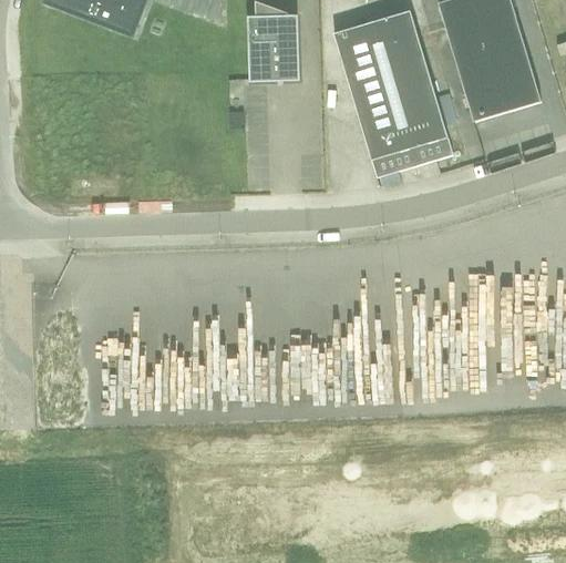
[(131,31),(142,0),(50,0),(131,31)]
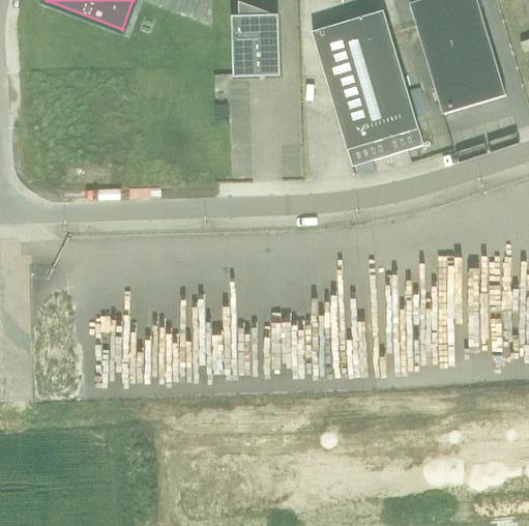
[(234,75),(280,72),(277,12),(270,12),(270,10),(241,0),(238,0),(238,15),(232,15),(234,75)]
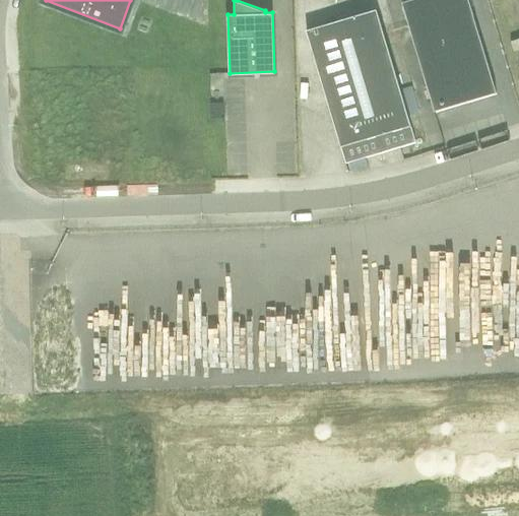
[(496,91),(468,0),(404,0),(401,1),(434,110),(496,91)]
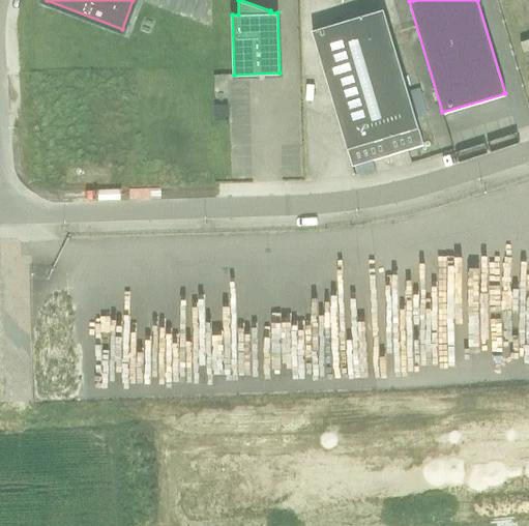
[(383,8),(312,30),(352,165),(394,151),(423,143),(415,116),(407,89),(383,8)]
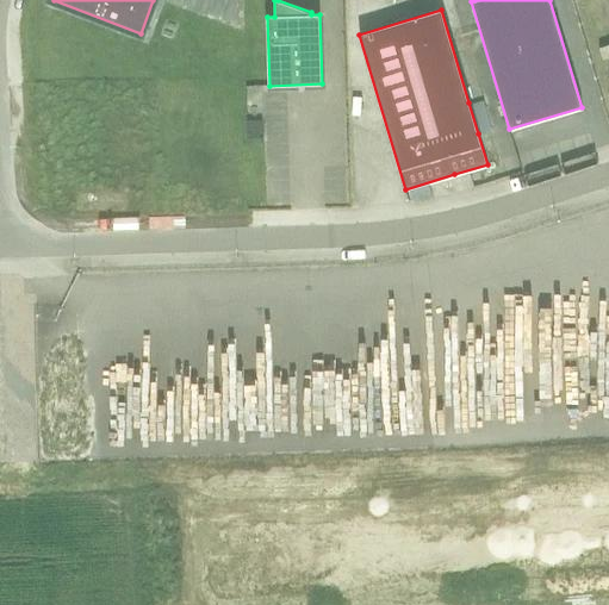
[(252,82),(252,107),(268,106),(268,81),(252,82)]
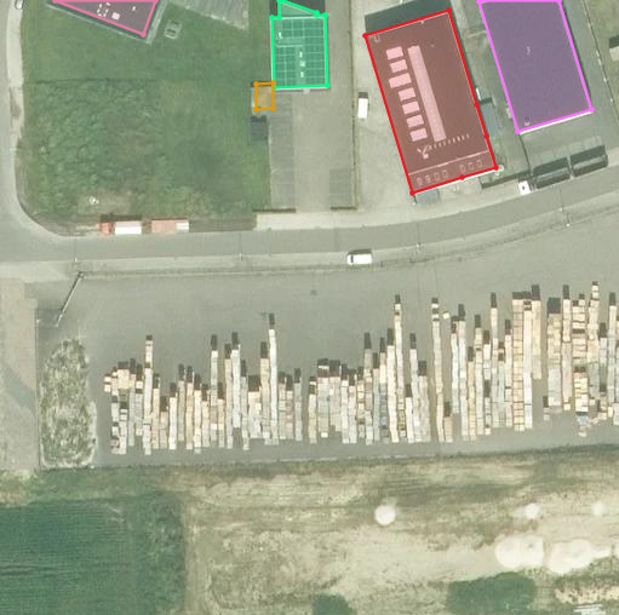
[(198,415),(196,392),(182,392),(183,415),(198,415)]
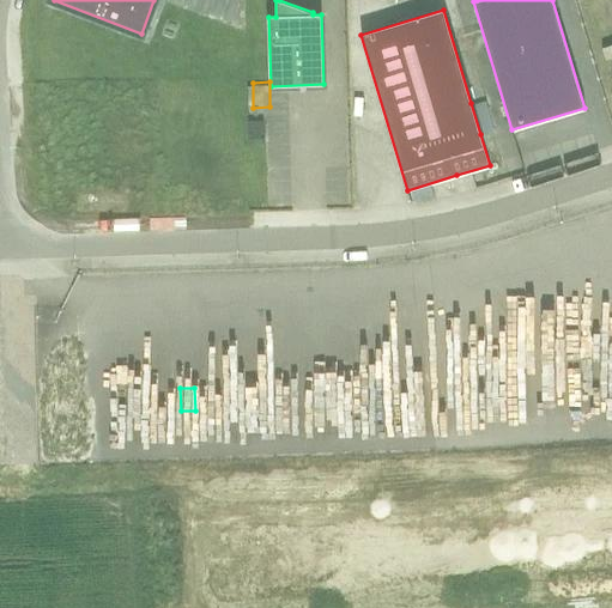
[(406,417),(410,442),(425,441),(422,414),(406,417)]
